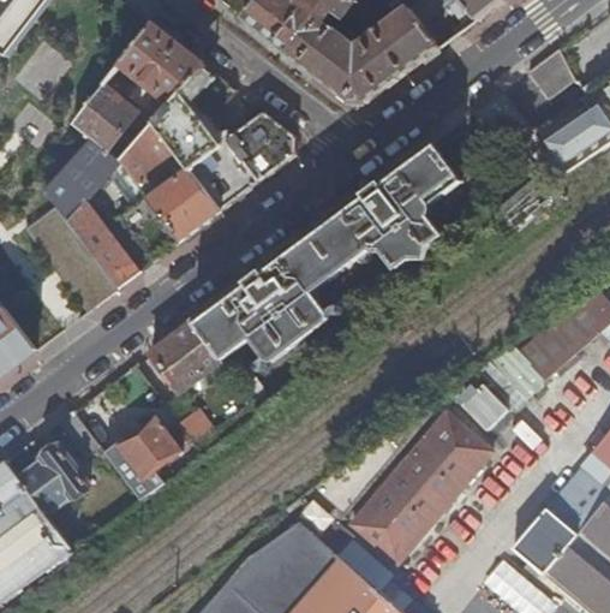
[(0,33),(22,49),(60,0),(0,0),(0,33)]
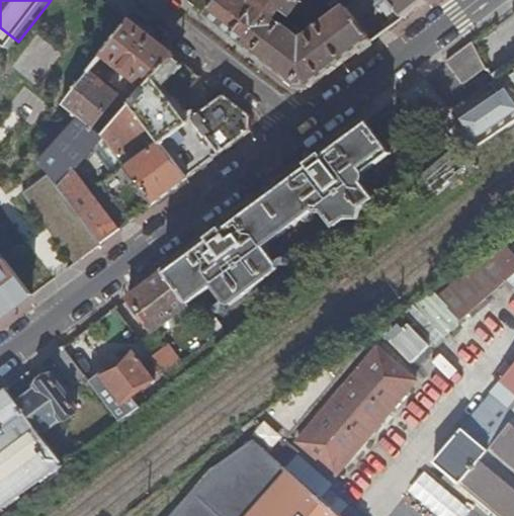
[(217,0),(204,15),(293,85),(307,85),(368,40),(343,5),(301,38),(274,17),(282,7),(290,14),(301,0),(217,0)]
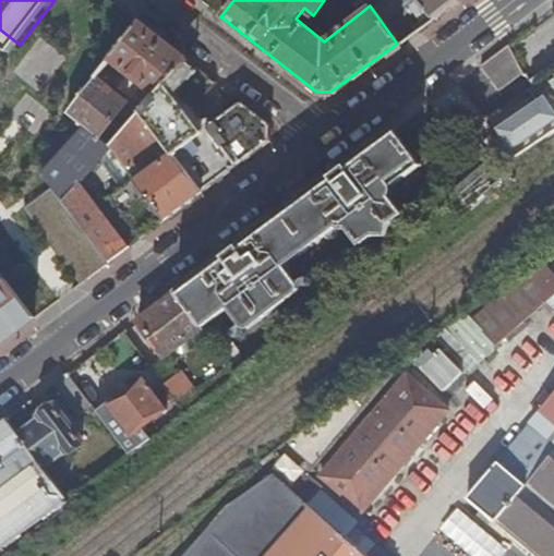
[(365,0),(370,5),(397,44),(431,17),(418,0),(365,0)]
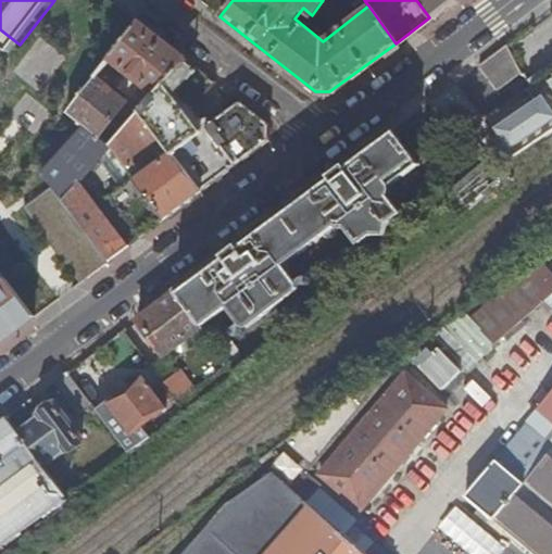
[(416,0),(429,17),(453,0),(416,0)]
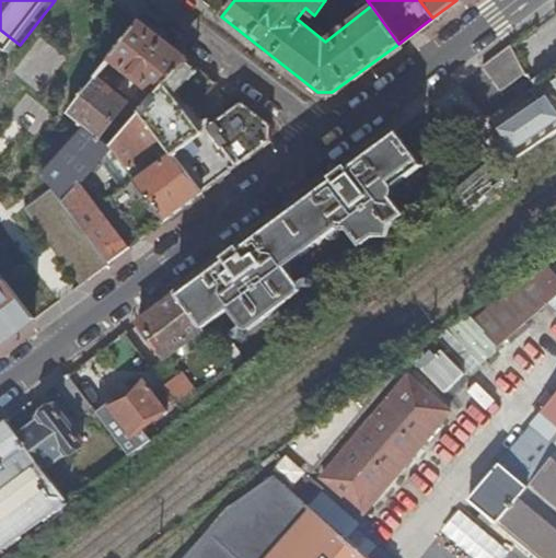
[(104,62),(149,99),(163,82),(173,71),(185,58),(137,21),(104,62)]
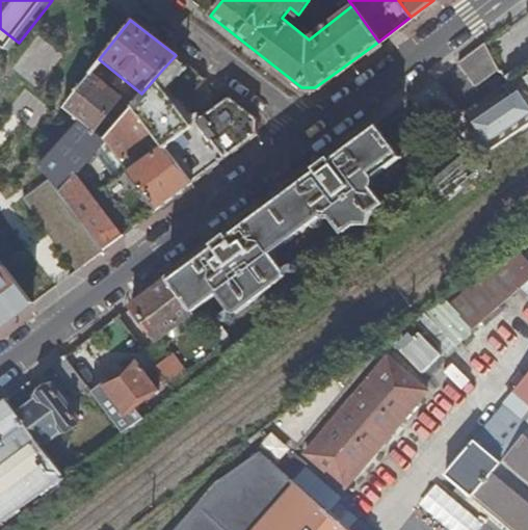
[(473,85),(498,68),(483,41),(456,61),(473,85)]
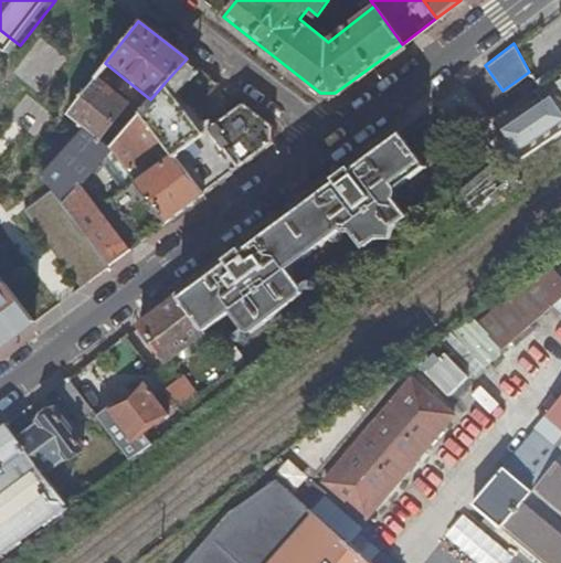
[(187,59),(175,72),(201,95),(214,81),(187,59)]
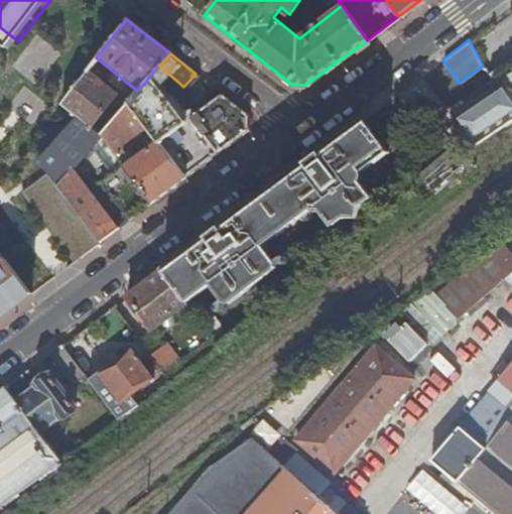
[(115,92),(87,69),(60,101),(76,114),(89,124),(115,92)]
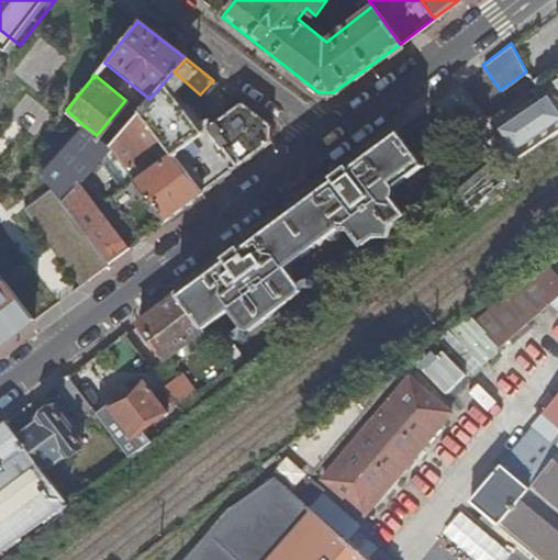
[(199,130),(164,82),(149,99),(140,110),(162,140),(170,153),(173,150),(201,191),(269,141),(271,125),(240,101),(199,130)]
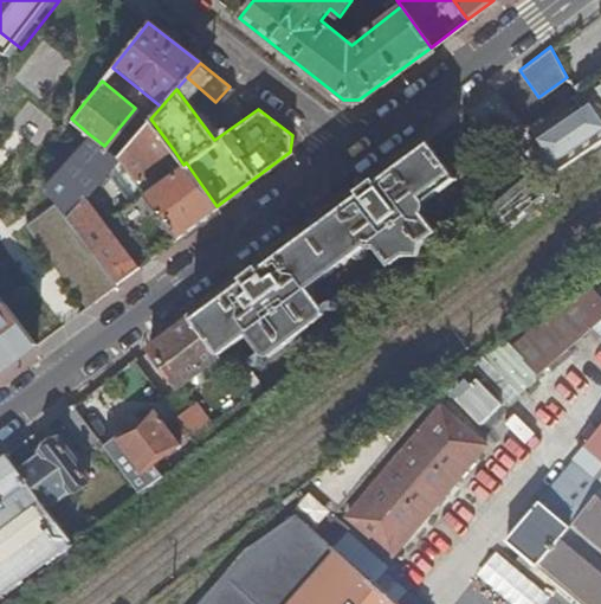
[(512,117),(491,90),(464,110),(484,139),(512,117)]
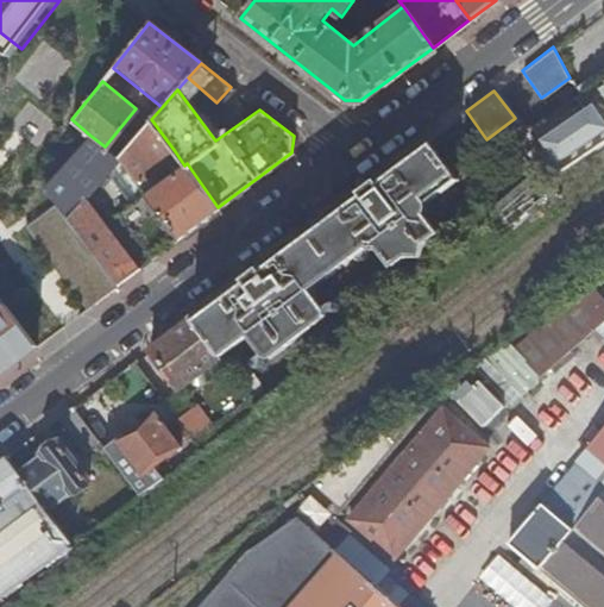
[(602,127),(590,108),(542,142),(554,161),(602,127)]
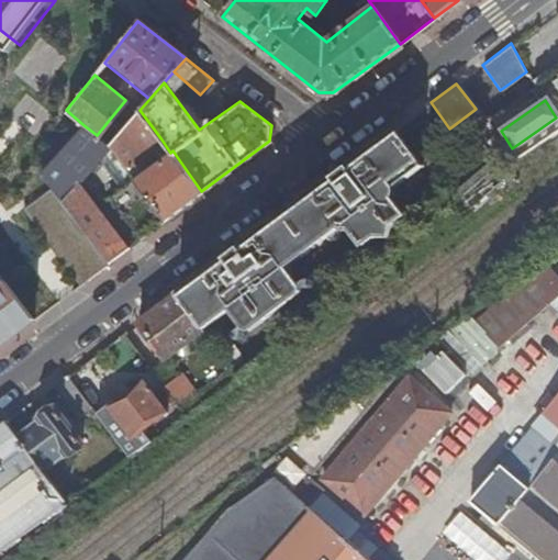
[(108,134),(102,141),(110,147),(124,167),(137,157),(147,149),(162,140),(140,110),(113,138),(108,134)]
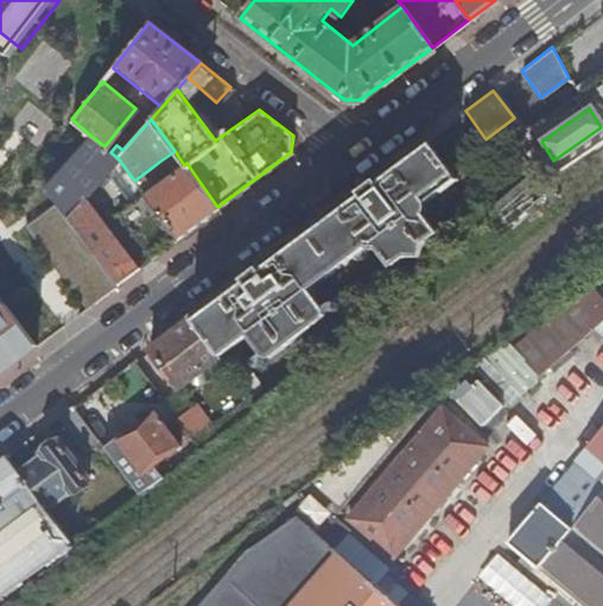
[(84,196),(119,159),(110,152),(105,146),(89,134),(44,184),(116,283),(137,267),(84,196)]
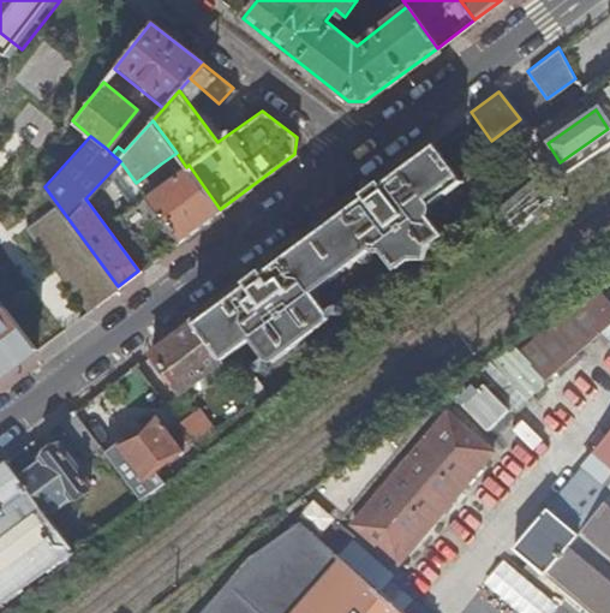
[(458,180),(430,142),(192,320),(221,359),(222,361),(252,338),(267,357),(270,359),(275,358),(324,321),(326,320),(326,313),(311,293),(354,261),(358,263),(362,263),(364,263),(368,261),(369,259),(370,255),(369,250),(370,248),(374,250),(377,251),(382,250),(395,268),(417,253),(428,268),(448,251),(419,209),(458,180)]
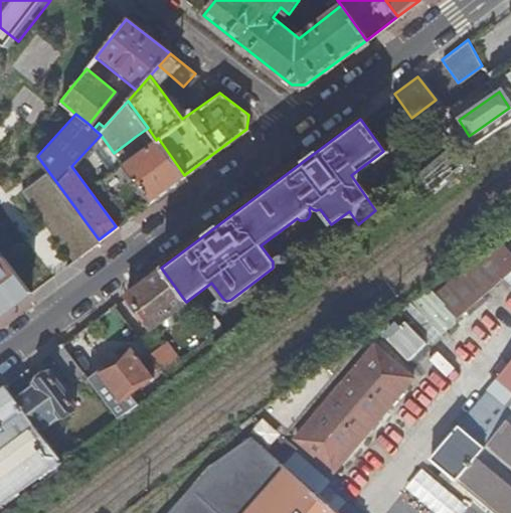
[(134,156),(123,164),(127,170),(150,201),(184,175),(158,138),(156,140),(148,128),(135,137),(144,148),(134,156)]
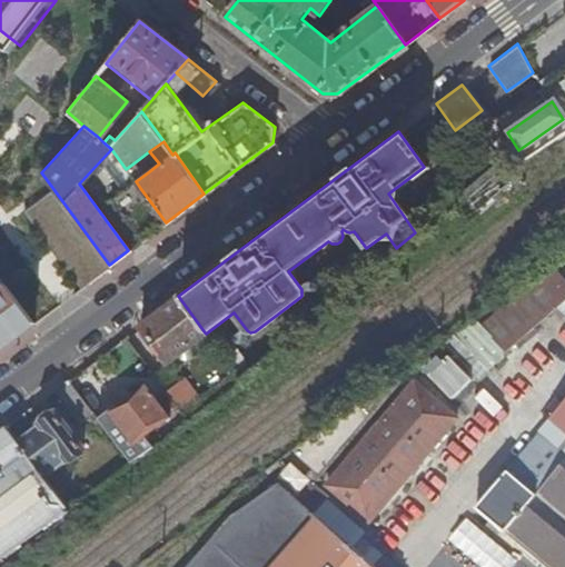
[(136,181),(148,172),(139,159),(126,169),(134,179),(136,181)]
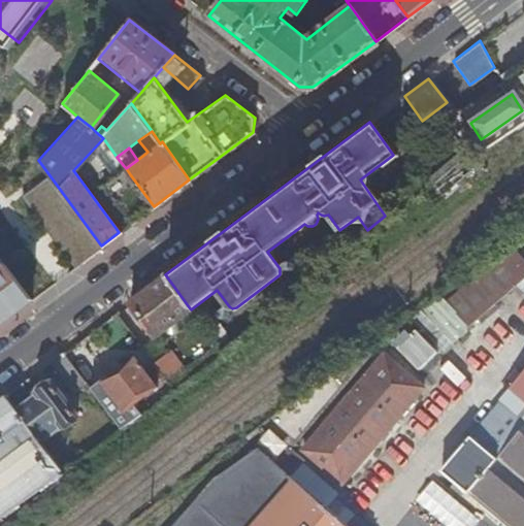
[(100,184),(129,224),(154,206),(130,174),(126,168),(124,166),(100,184)]
